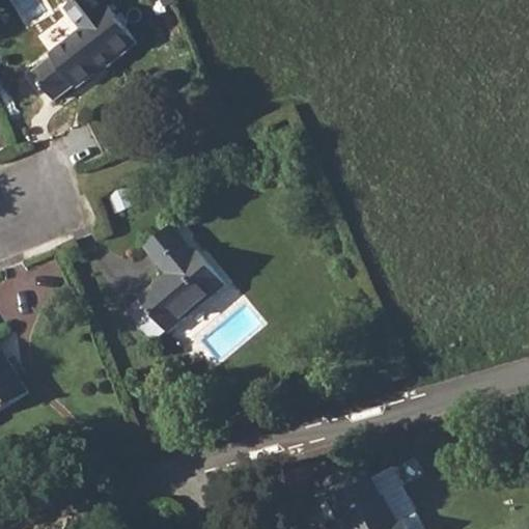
[(49,55),(29,71),(51,100),(71,84),(74,87),(102,65),(103,66),(135,42),(107,5),(105,7),(99,0),(62,0),(58,3),(78,28),(47,53),(49,55)]
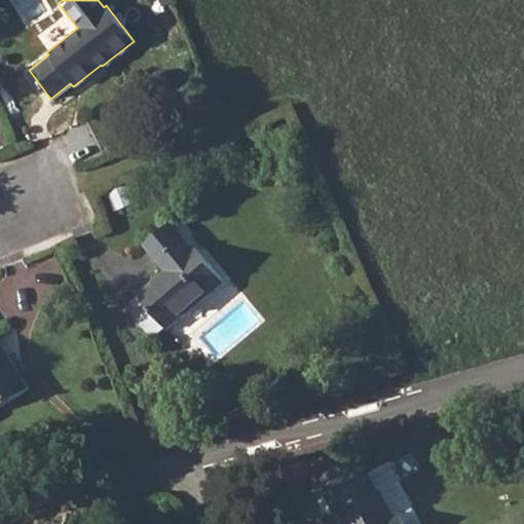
[(123,185),(105,192),(112,210),(131,203),(123,185)]
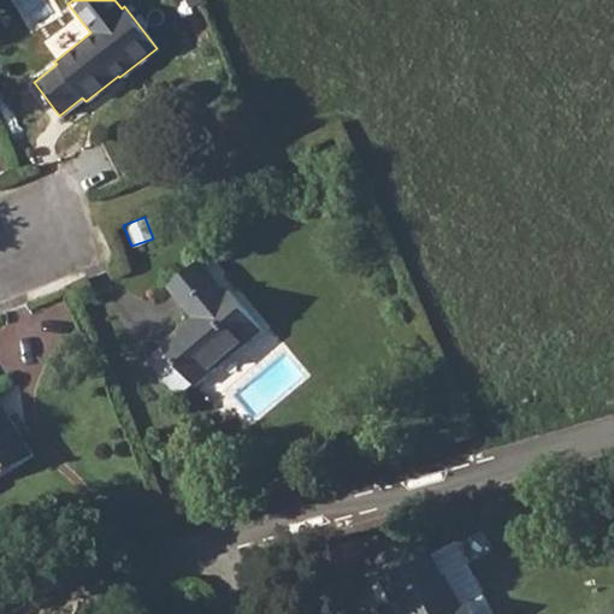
[(194,317),(160,346),(194,384),(260,329),(228,289),(224,291),(198,259),(167,285),(194,317)]
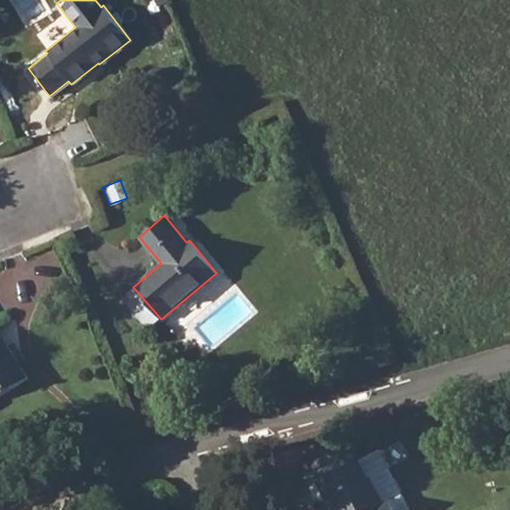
[(0,395),(28,377),(0,333),(0,395)]
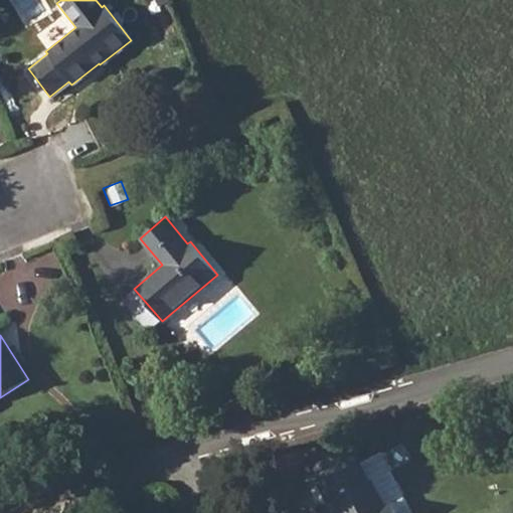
[(350,467),(320,481),(318,482),(328,502),(330,500),(336,512),(411,512),(381,457),(361,466),(359,462),(350,467)]
